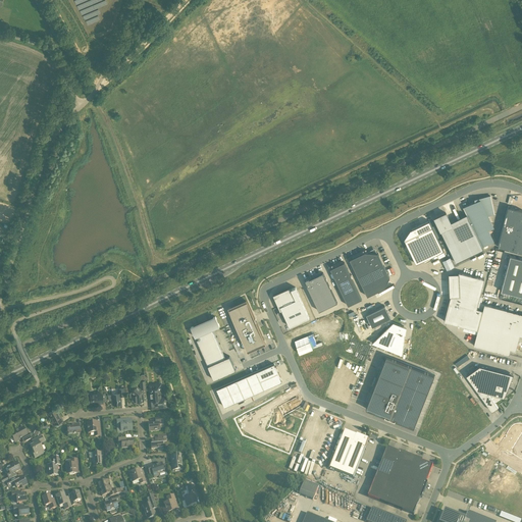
[(480,200),(464,207),(469,217),(482,246),(493,241),(487,229),(493,227),(487,215),(493,214),(490,196),(479,198),(480,200)]
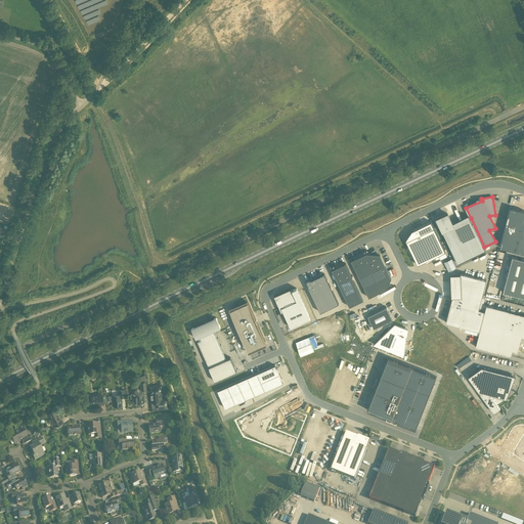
[(523,210),(510,207),(499,248),(523,253),(523,210)]
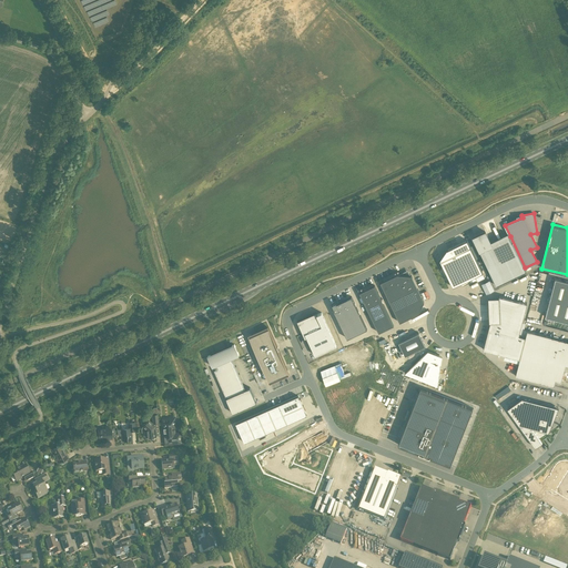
[(485,232),(473,237),(496,285),(526,271),(525,269),(525,267),(510,236),(492,245),(490,242),(485,232)]
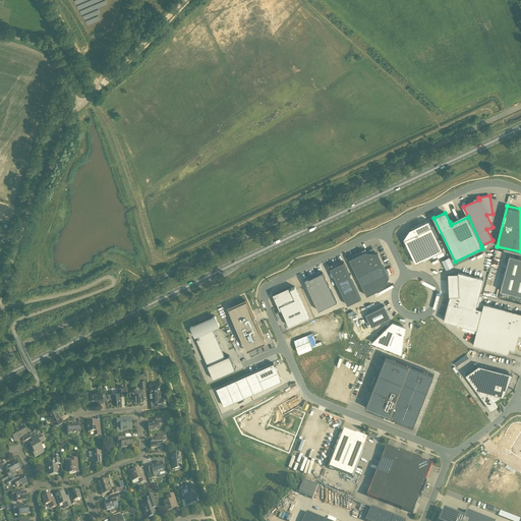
[(410,229),(404,239),(415,264),(437,253),(443,250),(428,220),(410,229)]
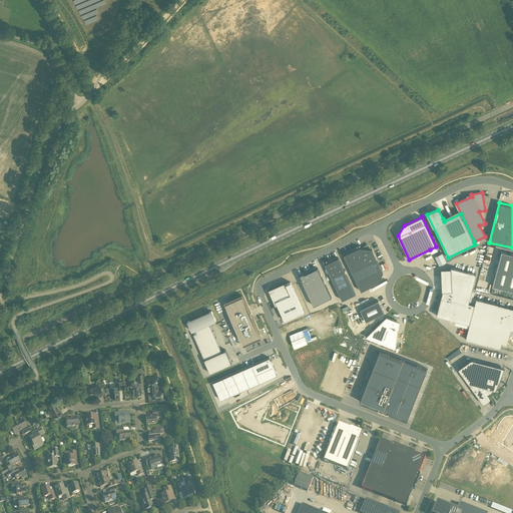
[(360,248),(360,247),(359,247),(356,248),(357,249),(347,254),(346,253),(344,254),(361,291),(378,283),(383,273),(378,261),(377,262),(372,251),(373,251),(372,248),(371,248),(370,248),(360,248)]
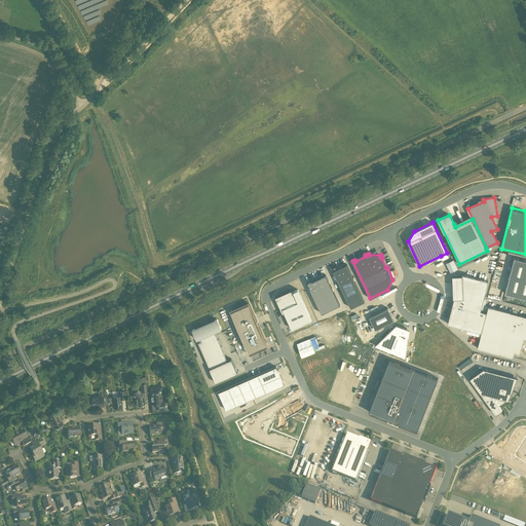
[(525,260),(514,258),(504,293),(525,298),(525,260)]
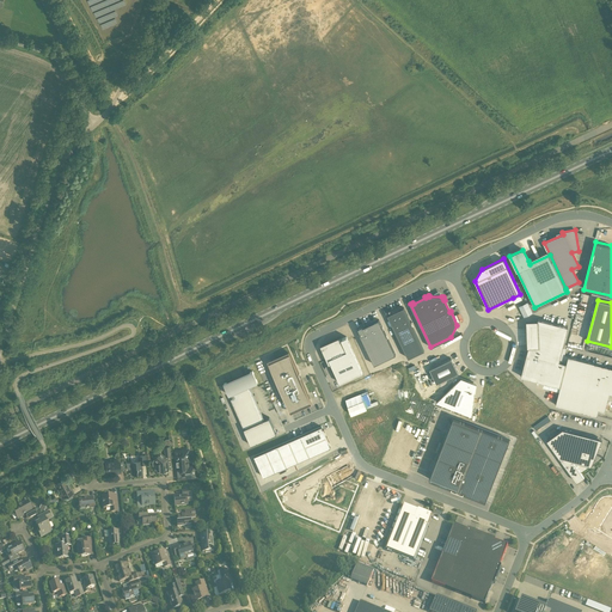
[(403,307),(403,310),(389,316),(389,314),(387,314),(408,359),(424,350),(403,307)]
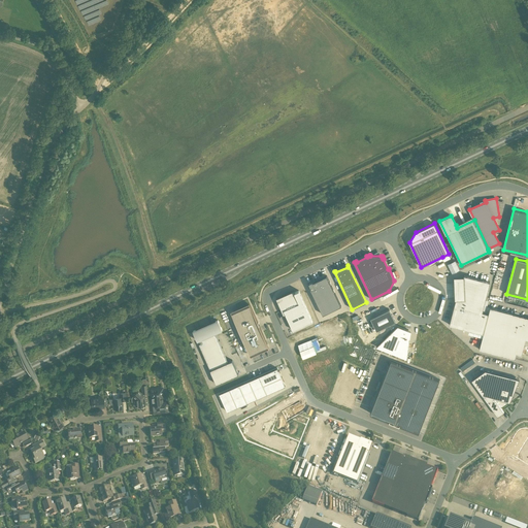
[(456,300),(450,325),(484,333),(489,314),(483,311),(490,282),(464,274),(464,277),(454,277),(454,300),(456,300)]
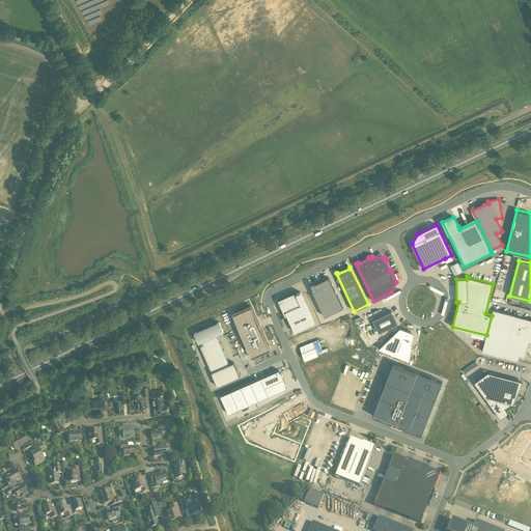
[(311,285),(310,286),(325,316),(343,307),(329,277),(318,282),(318,281),(316,282),(316,283),(314,284),(314,282),(310,284),(311,285)]
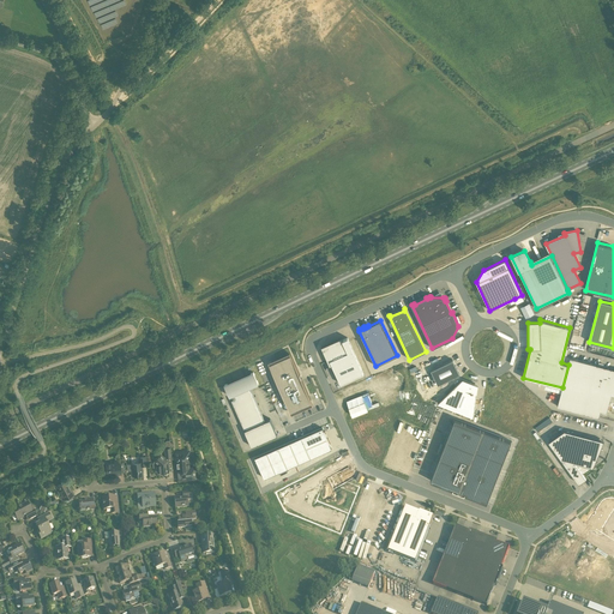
[(330,366),(332,365),(341,384),(363,374),(348,337),(343,339),(342,337),(321,347),(330,366)]
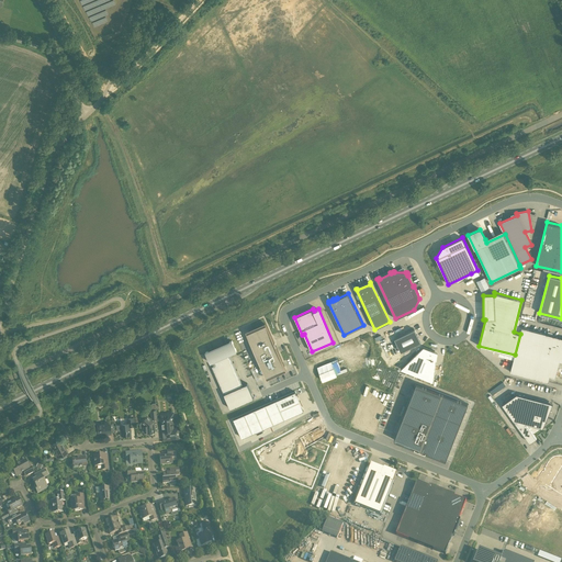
[(266,323),(246,332),(267,379),(287,370),(276,347),(277,347),(276,346),(274,344),(274,343),(266,323)]
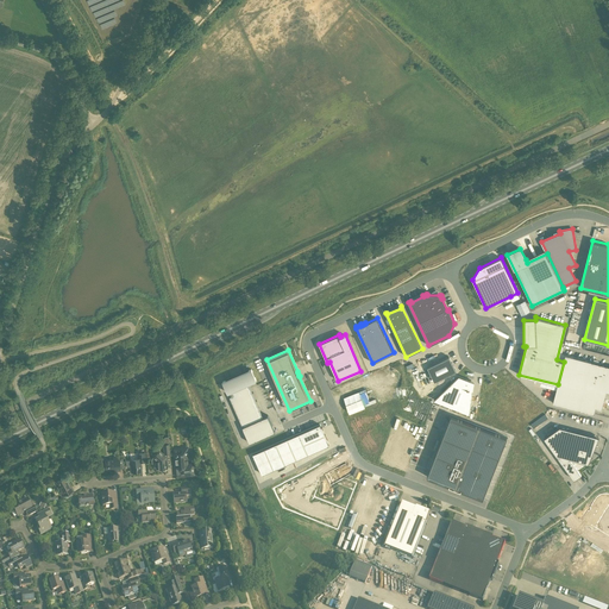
[(608,365),(565,355),(564,362),(558,384),(553,403),(594,414),(596,407),(602,408),(608,378),(608,365)]
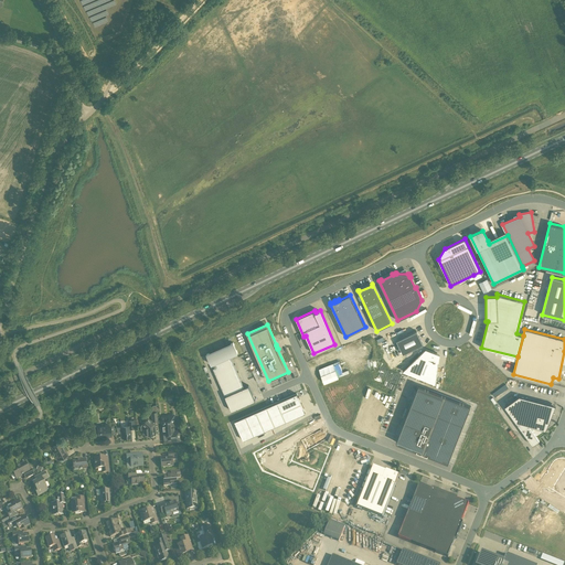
[(416,331),(396,341),(403,353),(423,344),(416,331)]
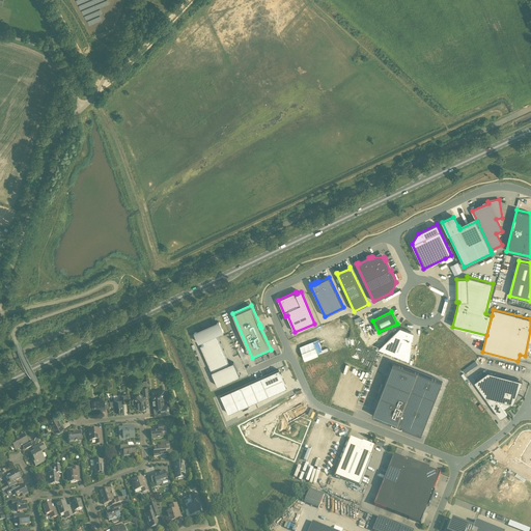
[(233,362),(229,364),(216,334),(221,332),(223,331),(219,322),(194,333),(198,342),(200,341),(205,355),(204,356),(212,371),(211,371),(218,386),(240,376),(233,362)]
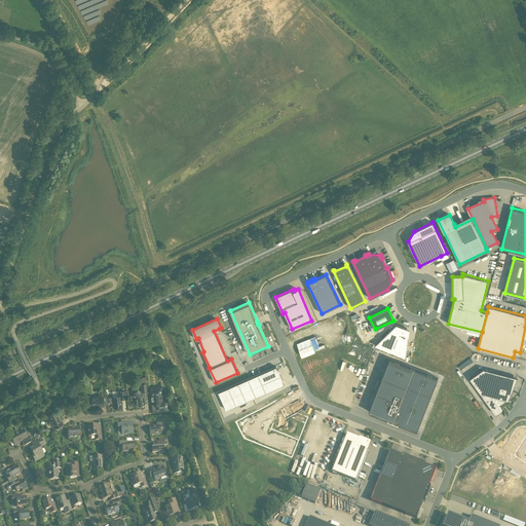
[(408,330),(397,325),(396,326),(375,345),(406,358),(408,331),(408,330)]
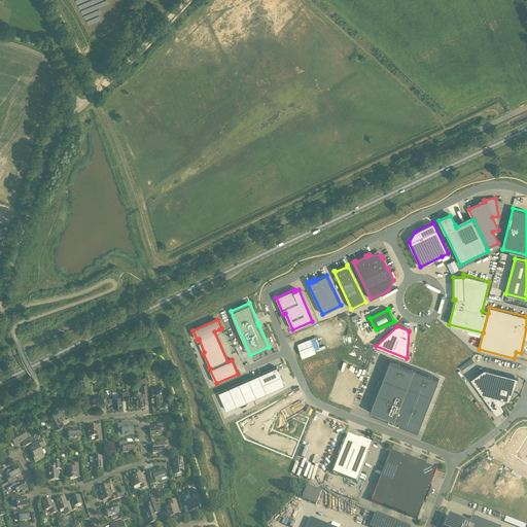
[(438,378),(390,359),(370,413),(388,420),(398,424),(418,431),(438,378)]
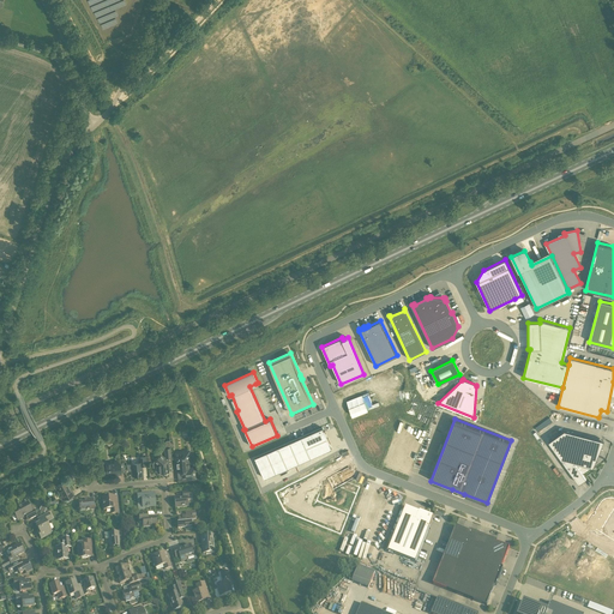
[(323,428),(256,457),(264,479),(331,449),(330,444),(324,431),(323,428)]
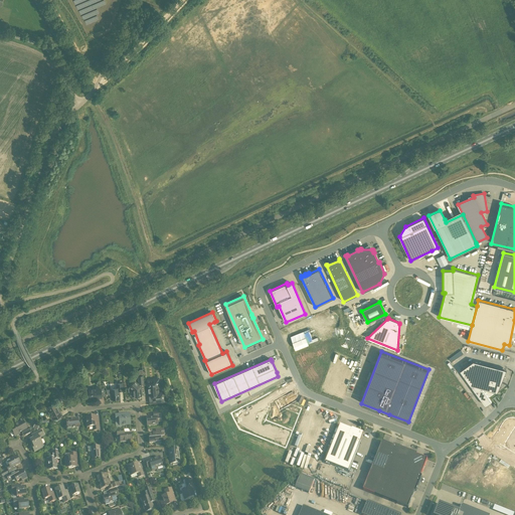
[(473,361),(460,370),(486,405),(491,401),(489,397),(497,391),(498,392),(506,369),(473,361)]
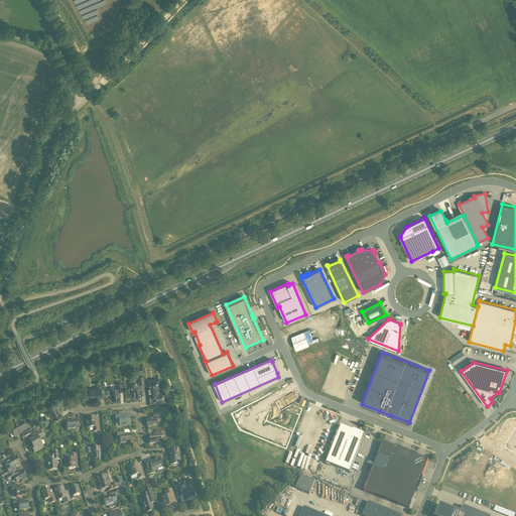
[(157,390),(157,389),(160,388),(159,387),(159,379),(146,380),(147,385),(148,394),(149,396),(151,395),(152,401),(154,400),(155,403),(165,402),(164,392),(159,392),(159,390),(157,390)]
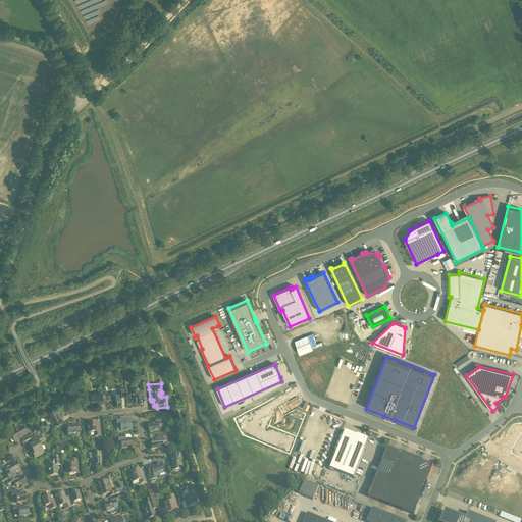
[(121,404),(120,396),(124,396),(124,387),(117,388),(117,393),(111,394),(111,395),(108,395),(108,401),(111,400),(112,405),(121,404)]
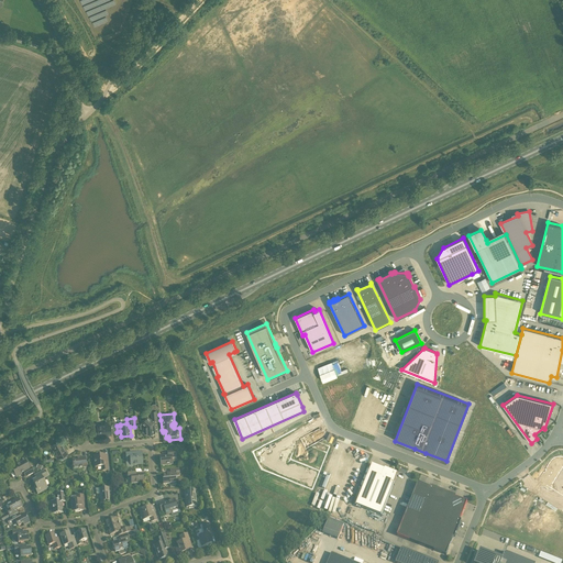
[(147,420),(145,418),(140,424),(140,429),(141,429),(142,433),(147,432),(147,433),(155,433),(154,426),(152,426),(151,420),(147,420)]
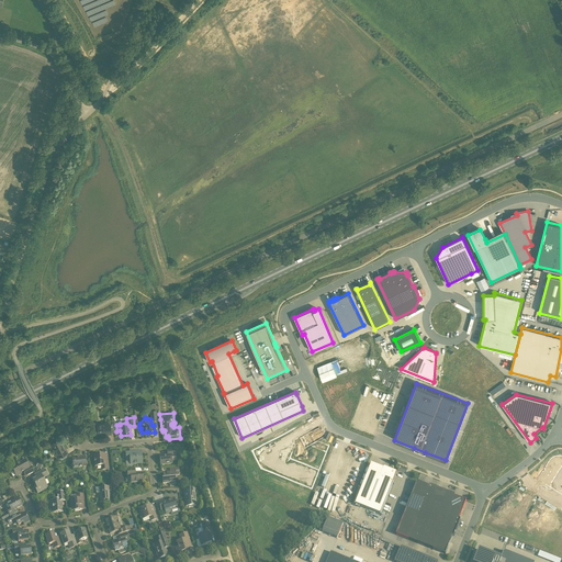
[(111,434),(110,422),(105,422),(105,424),(98,425),(98,429),(97,429),(98,434),(105,433),(107,435),(111,434)]
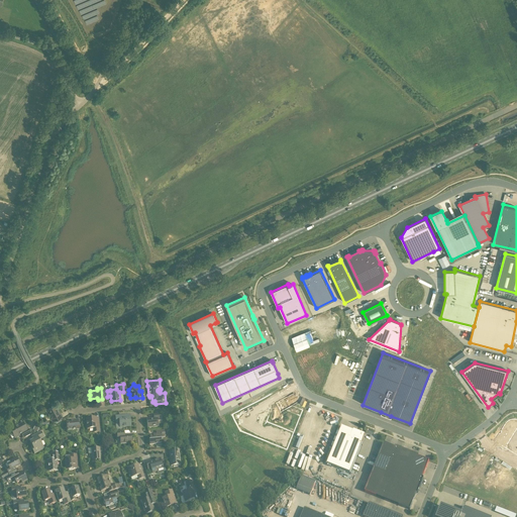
[(283,388),(231,415),(236,424),(237,424),(239,428),(239,429),(240,431),(287,449),(303,410),(292,406),(288,408),(283,410),(279,402),(283,400),(288,397),(287,397),(285,394),(286,393),(283,388)]
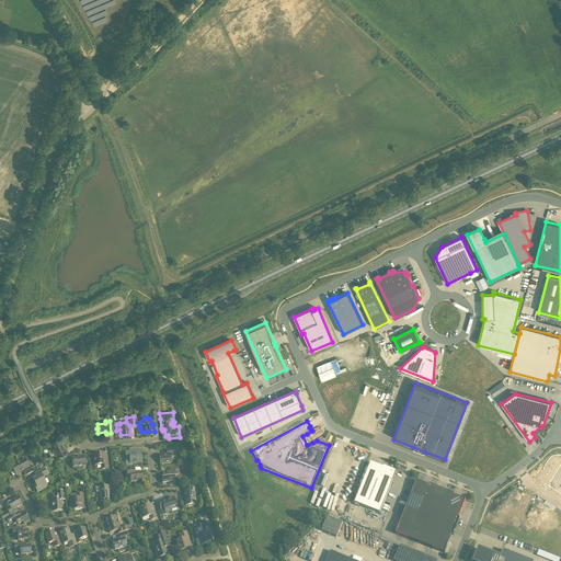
[(57,457),(67,451),(60,439),(53,443),(57,453),(55,454),(57,457)]
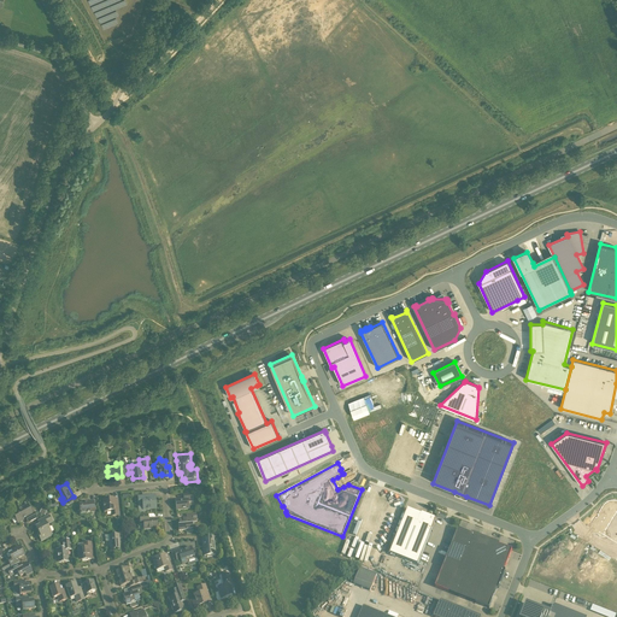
[(176,510),(188,509),(188,503),(193,503),(193,494),(183,495),(184,499),(175,500),(176,510)]
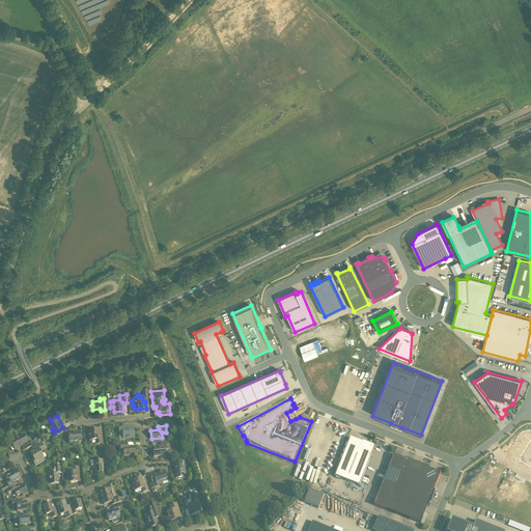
[(126,430),(126,427),(118,427),(119,435),(122,435),(123,439),(134,438),(133,429),(126,430)]
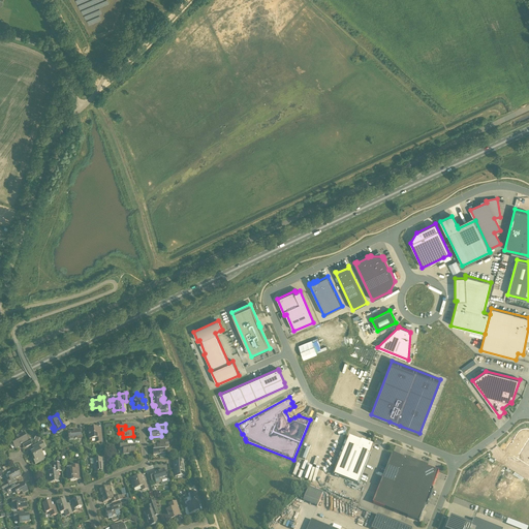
[(324,431),(318,446),(335,453),(342,433),(337,432),(338,431),(325,426),(323,430),(324,431)]
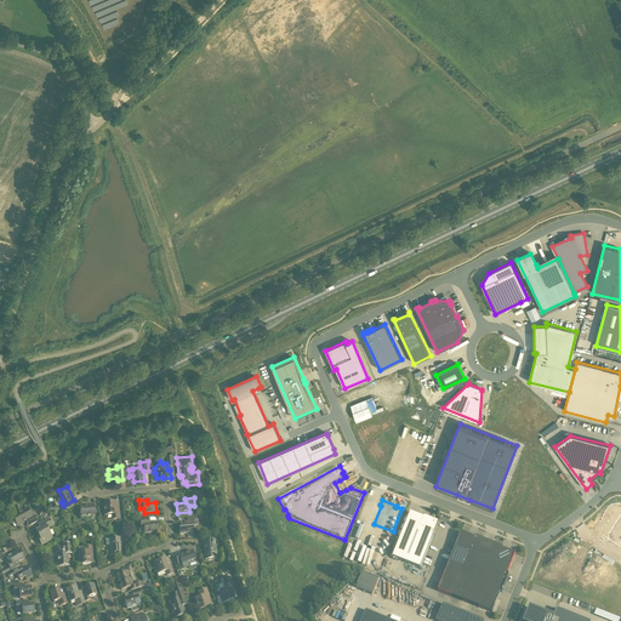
[(115,510),(114,502),(104,503),(106,516),(113,516),(113,519),(120,519),(119,510),(115,510)]
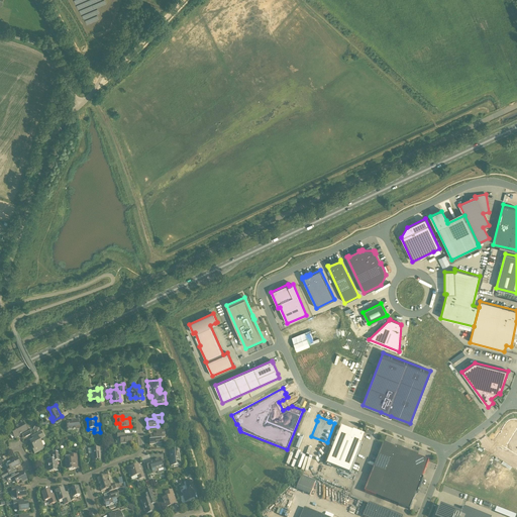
[(506,424),(495,441),(516,454),(516,419),(516,420),(515,419),(514,419),(514,420),(513,420),(512,420),(511,420),(510,421),(509,421),(508,422),(507,423),(506,424)]
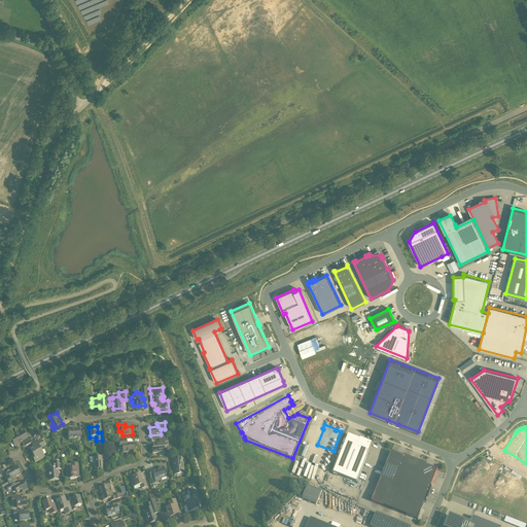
[(69,438),(80,437),(79,428),(76,428),(76,429),(68,430),(69,438)]
